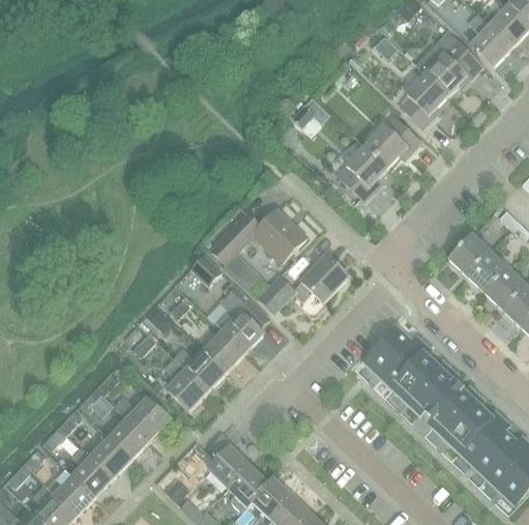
[(406,0),(395,10),(402,16),(413,4),(408,0),(406,0)]
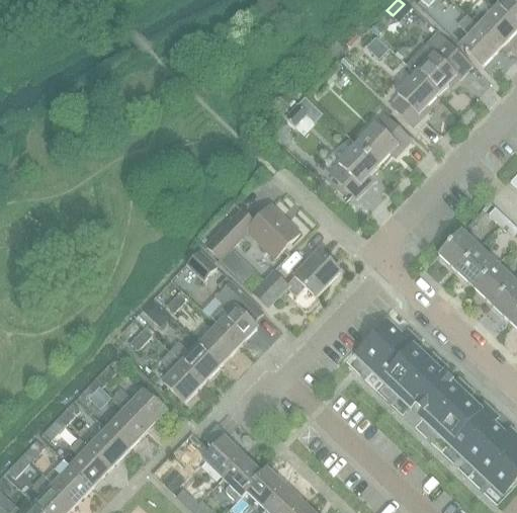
[(502,0),(497,5),(516,23),(516,0),(502,0)]
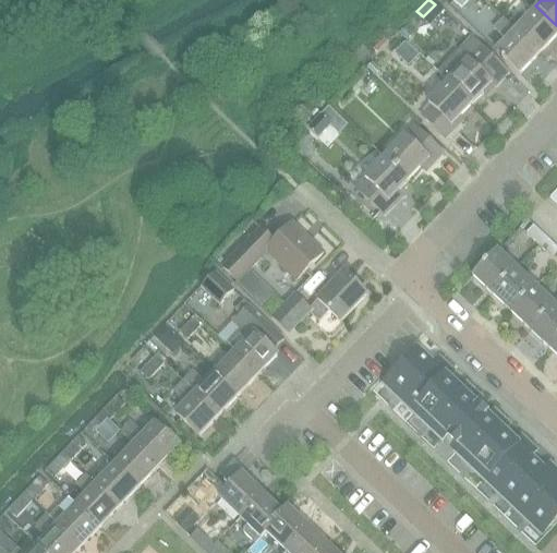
[(517,9),(508,19),(517,25),(541,49),(556,32),(556,25),(535,5),(525,15),(517,9)]
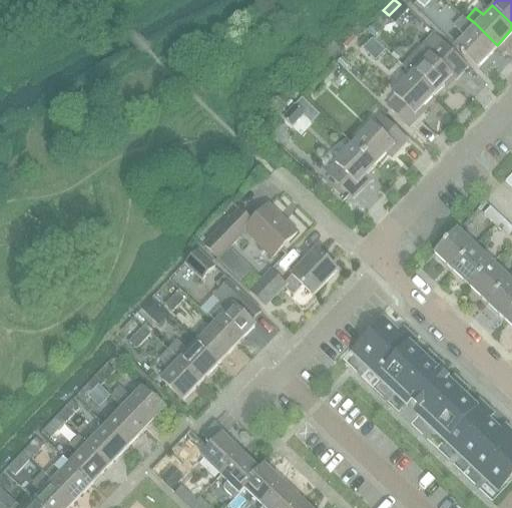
[(475,23),(467,17),(463,13),(454,21),(465,32),(456,42),(479,64),(497,45),(475,23)]
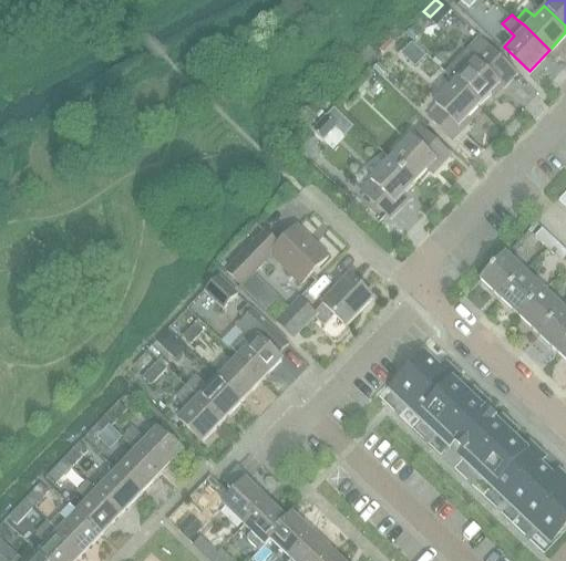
[(445,70),(454,79),(455,79),(480,101),(498,82),(503,86),(518,70),(481,33),(465,50),(445,70)]
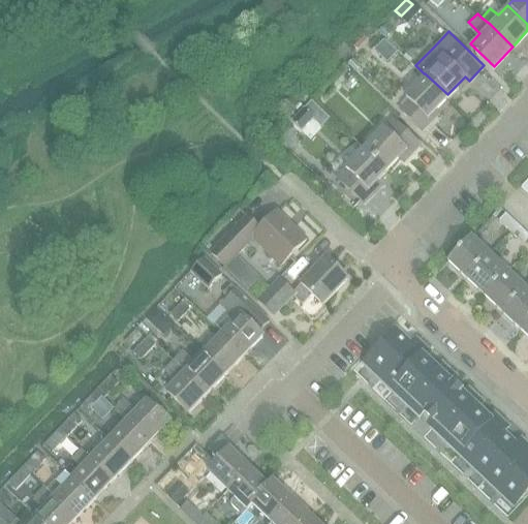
[(425,73),(424,73),(405,93),(409,97),(400,105),(424,128),(433,118),(429,114),(447,94),(425,73)]
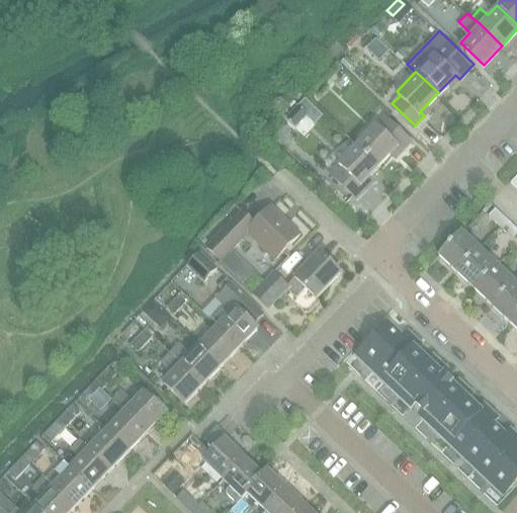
[(305,111),(302,108),(295,102),(284,114),(289,120),(293,123),(305,111)]
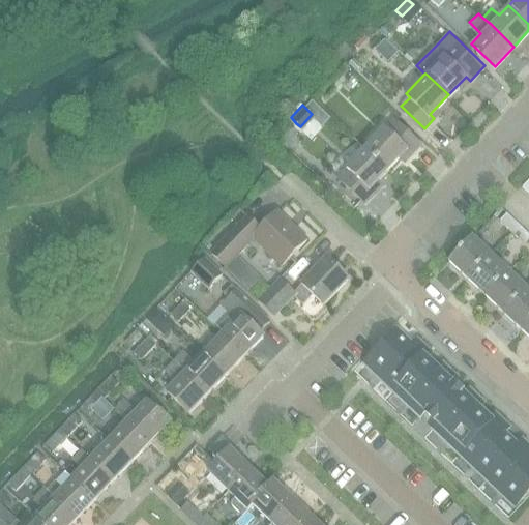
[(384,123),(365,144),(388,166),(406,147),(410,152),(420,141),(393,116),(385,125),(384,123)]
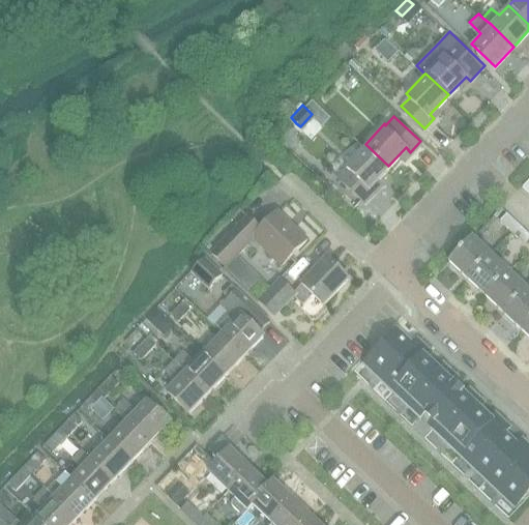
[(388,166),(365,144),(347,163),(349,165),(339,174),(364,200),(375,188),(371,184),(388,166)]
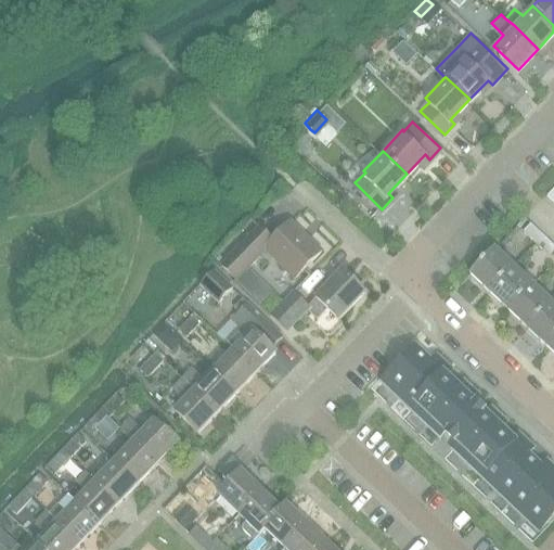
[(219,261),(236,277),(266,246),(295,275),(321,248),(291,217),(273,234),(258,220),(219,261)]
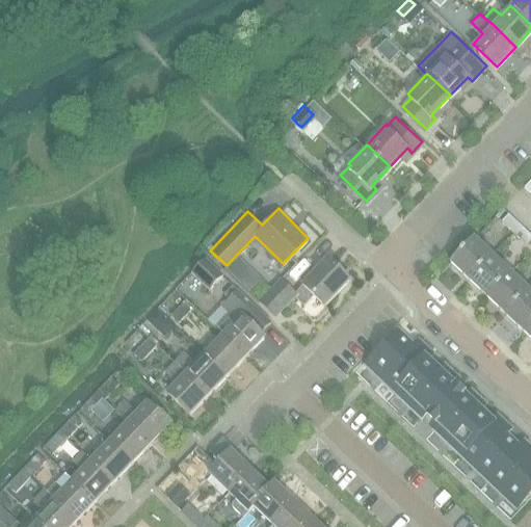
[(501,219),(514,232),(522,224),(509,211),(501,219)]
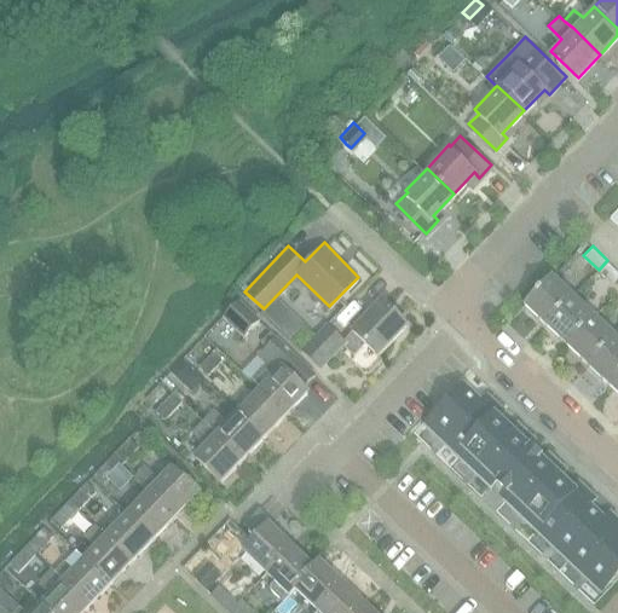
[(617,269),(607,260),(599,270),(612,282),(617,275),(617,269)]
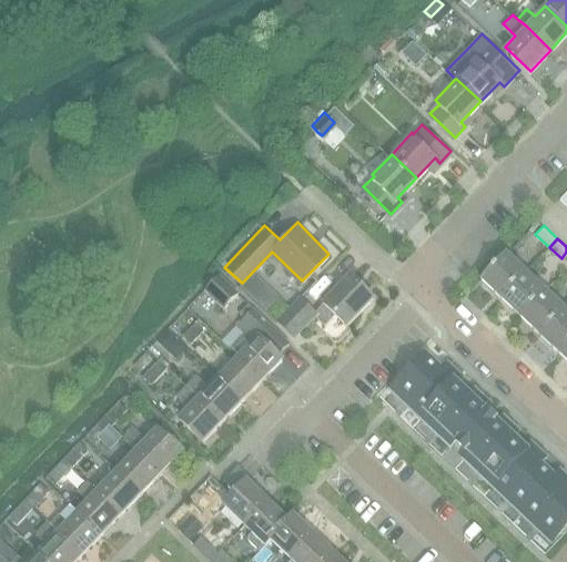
[(479,277),(499,296),(525,268),(505,249),(479,277)]
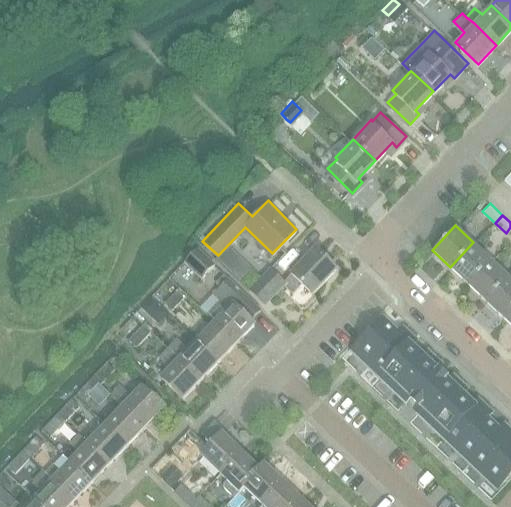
[(450,267),(467,282),(489,257),(473,242),(450,267)]
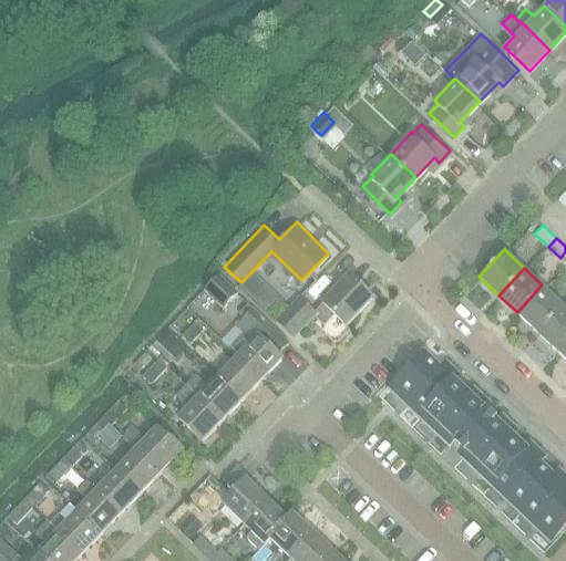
[(202,287),(222,304),(235,291),(216,272),(202,287)]
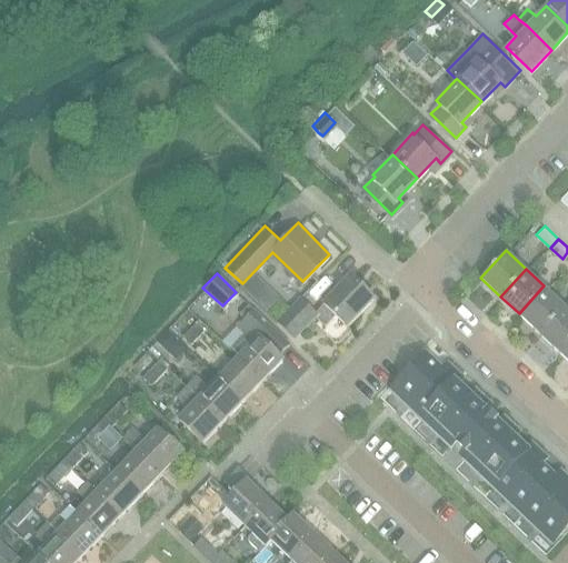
[(276,318),(295,335),(315,314),(325,324),(336,312),(347,322),(371,297),(349,274),(325,301),(316,308),(300,292),(276,318)]
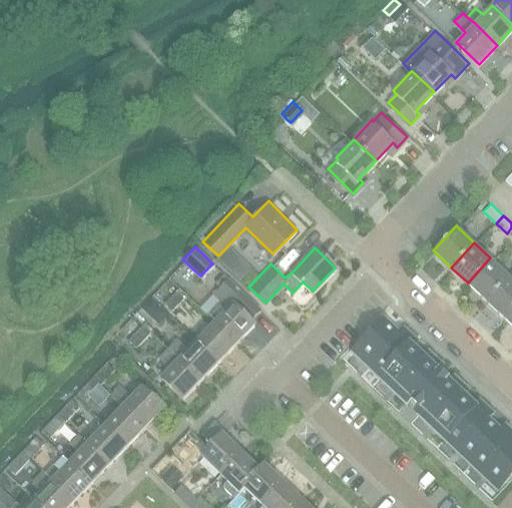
[(468,283),(487,301),(507,274),(490,258),(468,283)]
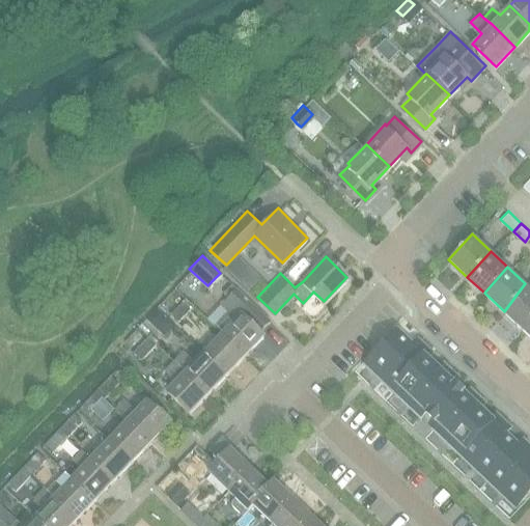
[(213,324),(222,332),(244,353),(262,334),(257,329),(268,319),(229,281),(221,291),(226,295),(220,302),(226,308),(213,324)]
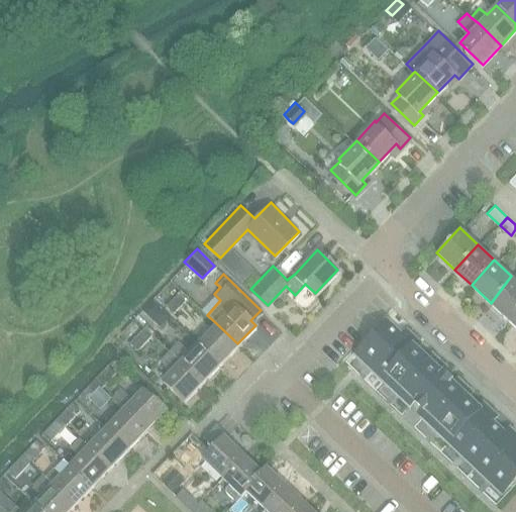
[(491,303),(508,320),(515,309),(515,281),(511,276),(491,303)]
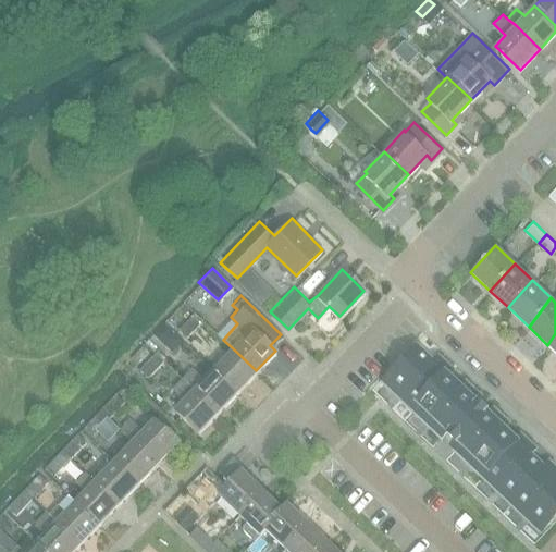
[(177,327),(186,334),(202,318),(194,310),(177,327)]
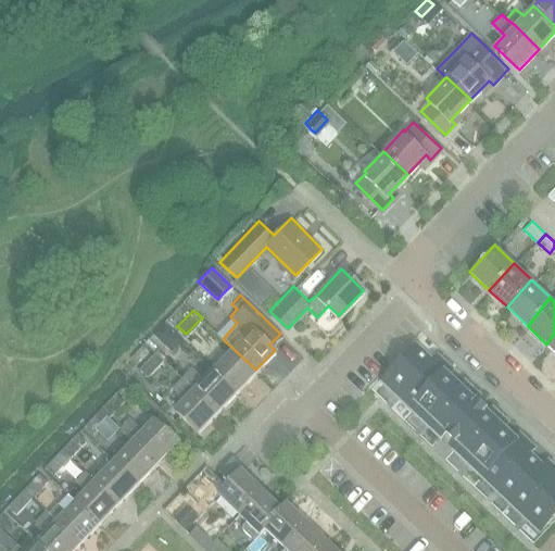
[(154,329),(160,336),(167,335),(174,329),(164,320),(154,329)]
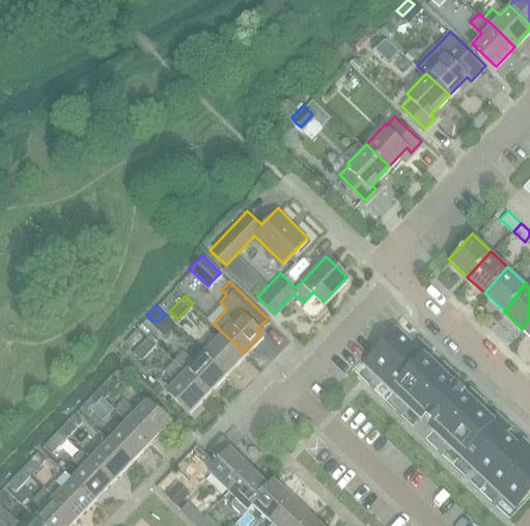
[(382,367),(397,383),(424,355),(397,329),(365,362),(377,372),(382,367)]
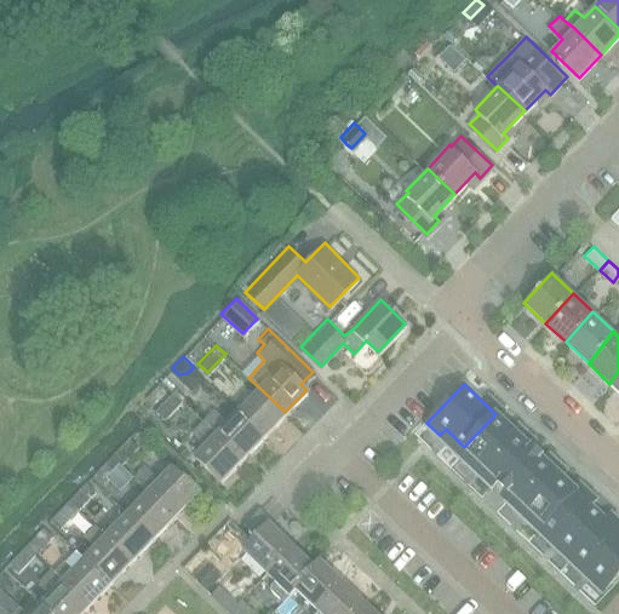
[(259,388),(238,411),(263,435),(285,412),(259,388)]
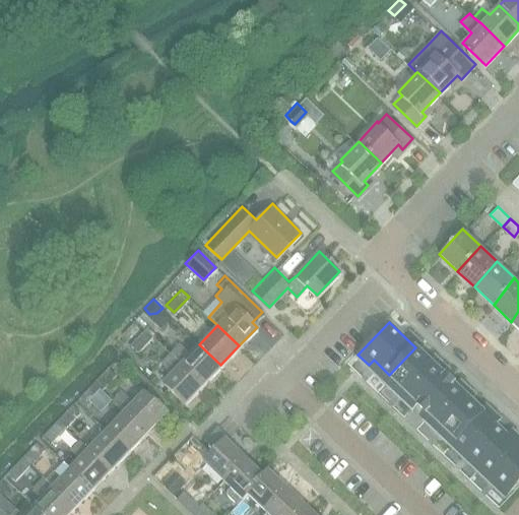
[(130,341),(138,350),(153,334),(144,326),(130,341)]
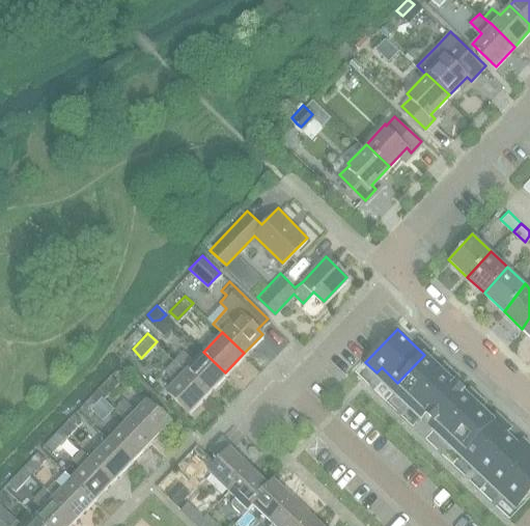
[(182,350),(173,358),(207,391),(225,372),(203,352),(193,362),(182,350)]
